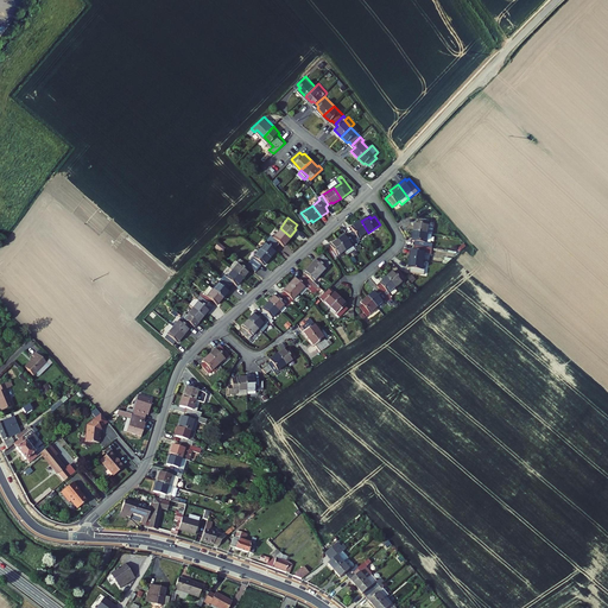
[(422,222),(419,232),(437,235),(439,228),(438,226),(435,226),(436,221),(424,219),(424,223),(422,222)]
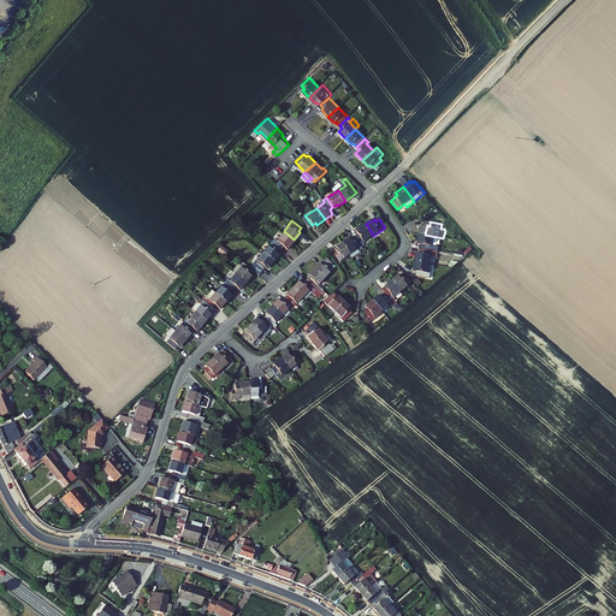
[(361,234),(357,236),(363,246),(367,243),(365,241),(373,236),(366,224),(357,229),(361,234)]
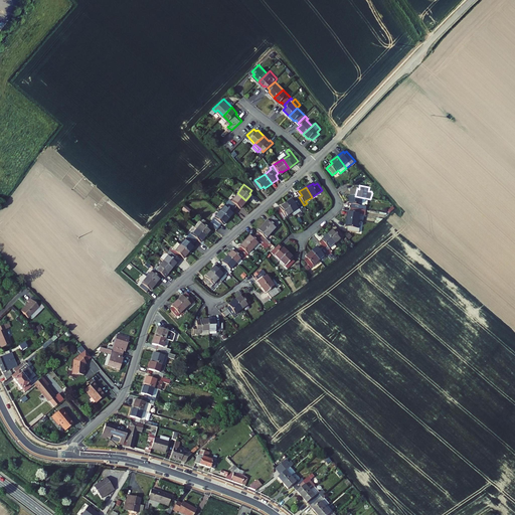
[(237,203),(240,206),(245,200),(237,193),(232,199),(230,197),(227,200),(235,206),(237,203)]
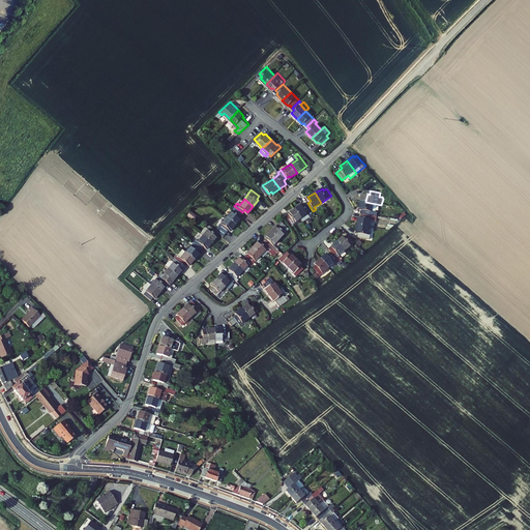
[(365,210),(365,213),(379,216),(381,205),(365,202),(364,209),(365,210)]
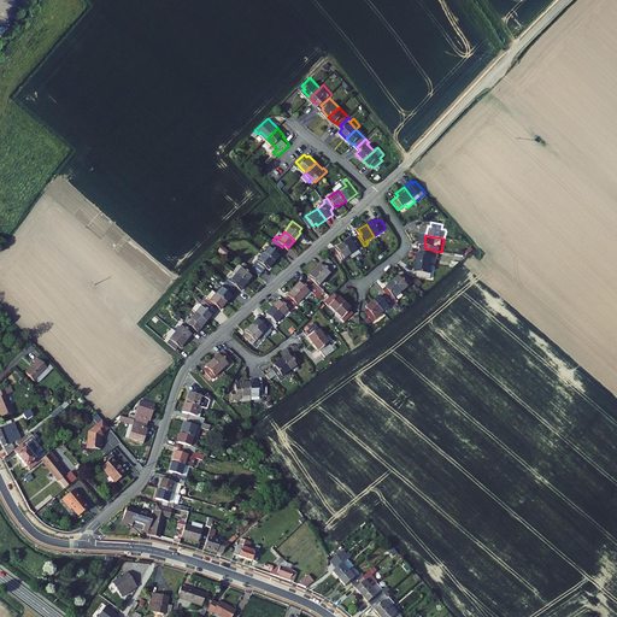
[(353,236),(345,241),(352,253),(360,248),(364,246),(358,236),(354,238),(353,236)]
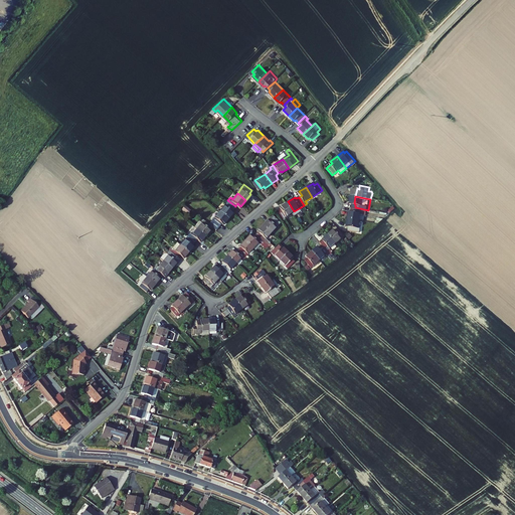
[(220,209),(229,216),(234,210),(232,209),(235,206),(227,200),(220,209)]
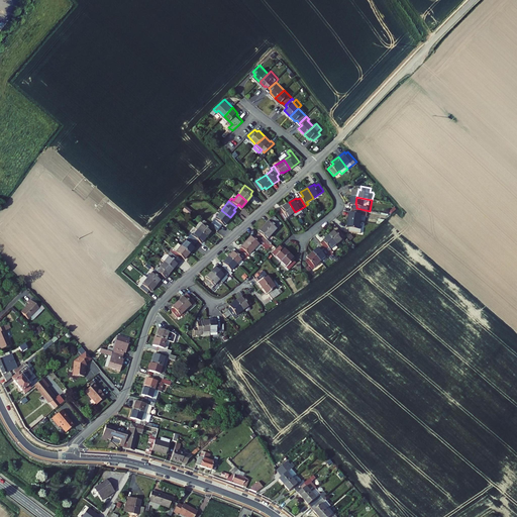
[(283,208),(280,209),(286,218),(295,212),(289,202),(282,206),(283,208)]
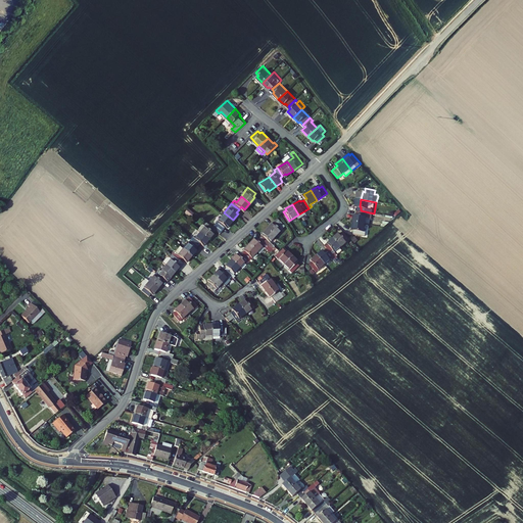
[(190,219),(193,215),(188,209),(185,214),(190,219)]
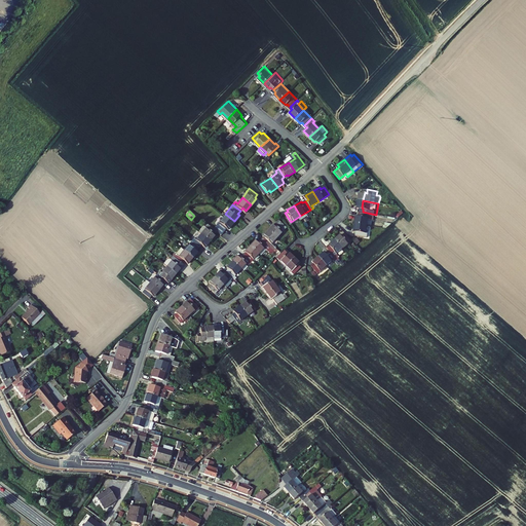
[(307,212),(300,216),(303,221),(310,217),(307,212)]
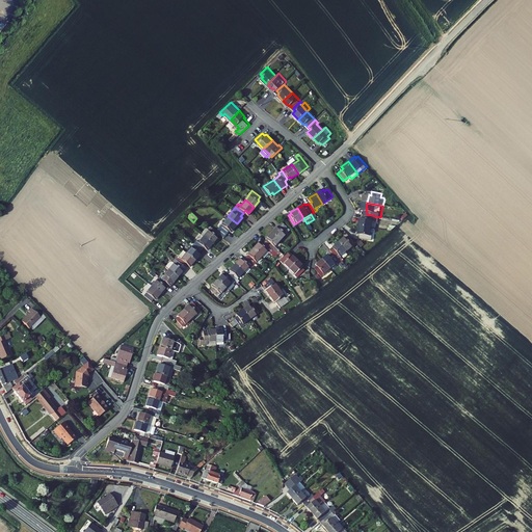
[(364,217),(363,225),(374,228),(376,220),(379,221),(380,217),(367,214),(366,218),(364,217)]
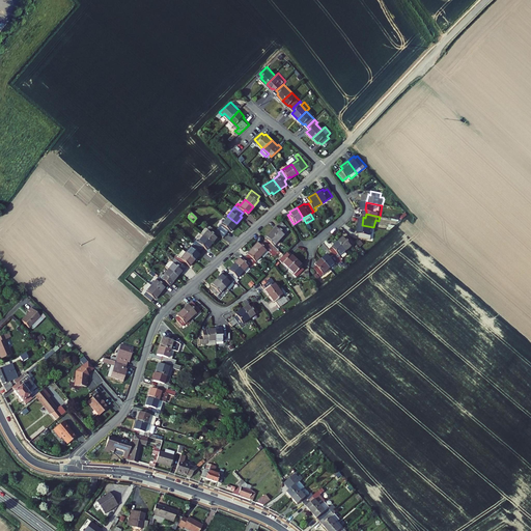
[(219,231),(223,235),(229,228),(231,229),(236,223),(227,216),(216,229),(219,231)]
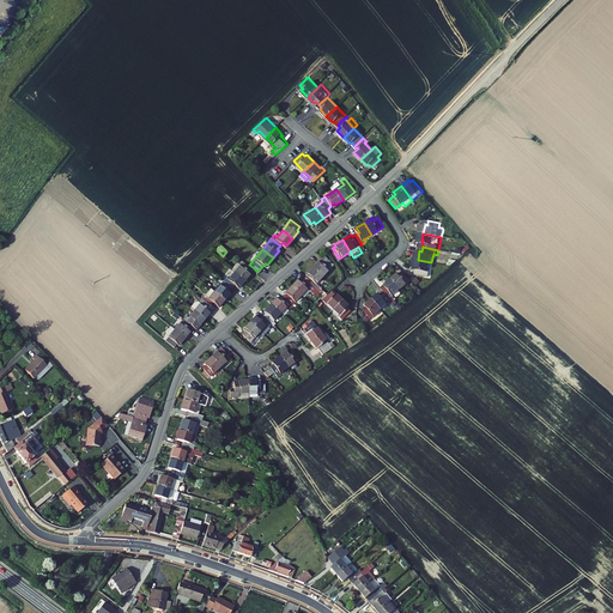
[(321,259),(314,265),(325,274),(335,262),(327,255),(322,260),(321,259)]
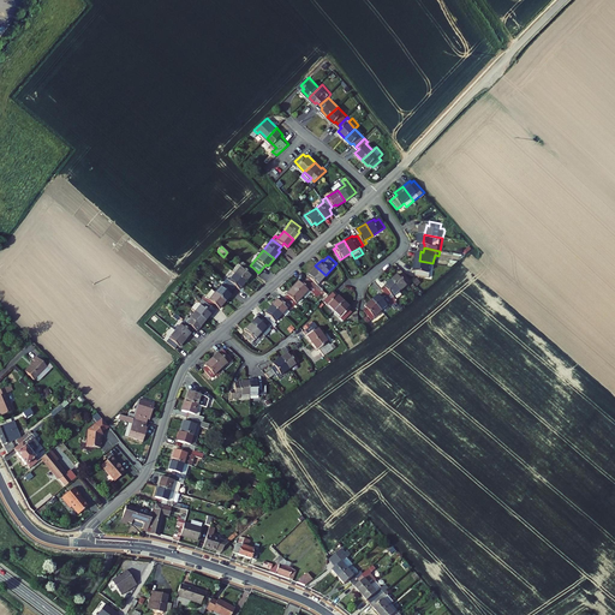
[(242,257),(233,268),(237,270),(245,261),(242,257)]
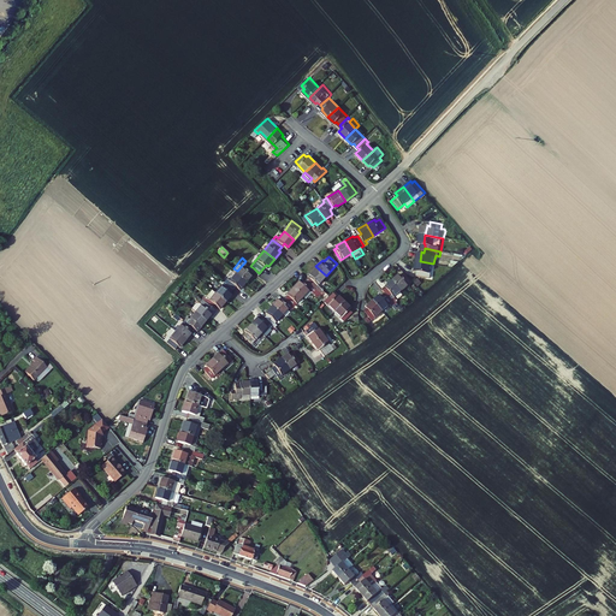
[(246,261),(237,271),(248,280),(254,273),(252,272),(254,268),(250,266),(246,261)]
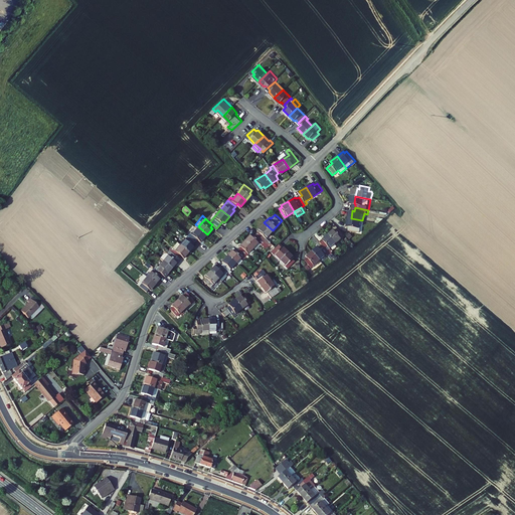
[(351,218),(349,227),(350,227),(350,231),(359,233),(362,220),(351,218)]
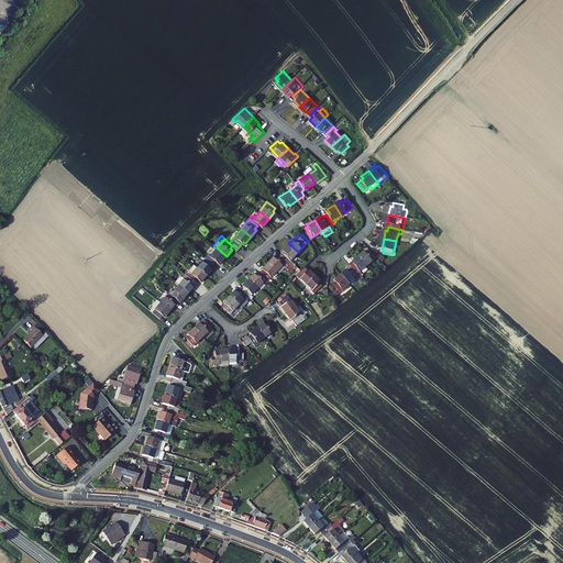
[(284,251),(282,254),(289,262),(291,258),(298,252),(288,243),(283,250),(284,251)]
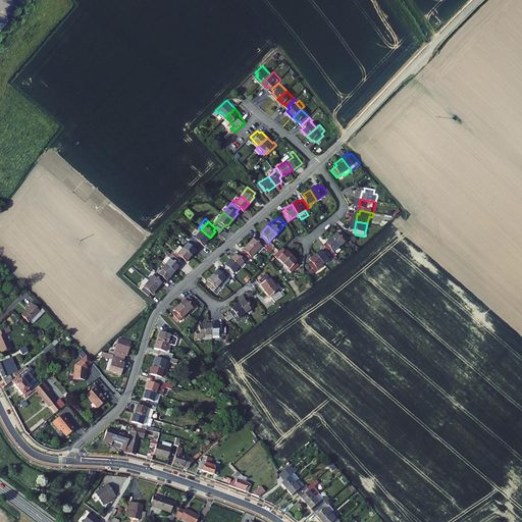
[(191,238),(198,245),(201,241),(204,244),(210,238),(201,229),(195,237),(193,235),(191,238)]
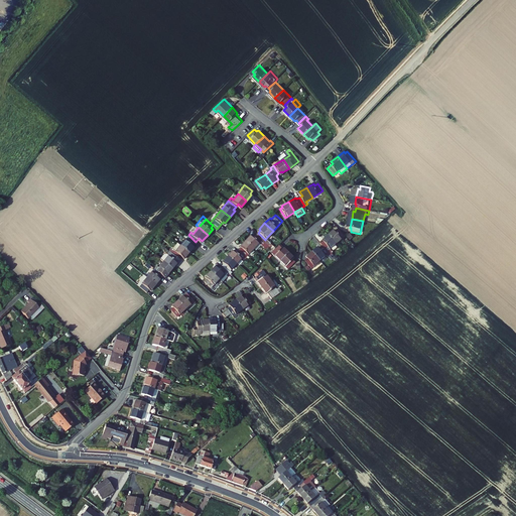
[(338,229),(332,234),(339,242),(348,235),(342,228),(340,230),(338,229)]
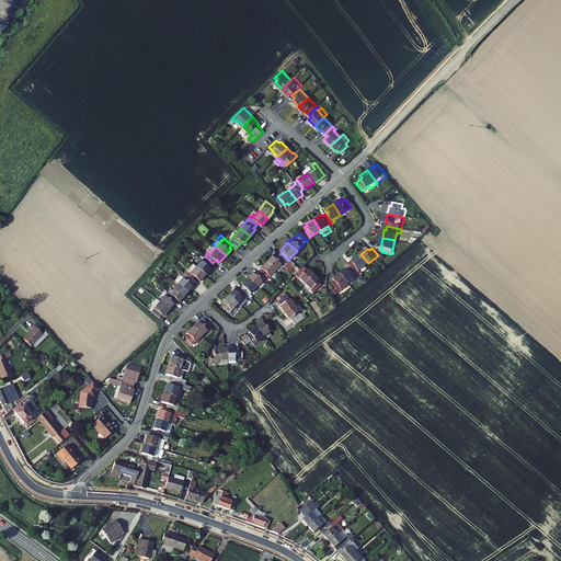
[(274,253),(268,260),(277,270),(284,262),(285,263),(288,261),(281,253),(277,256),(274,253)]
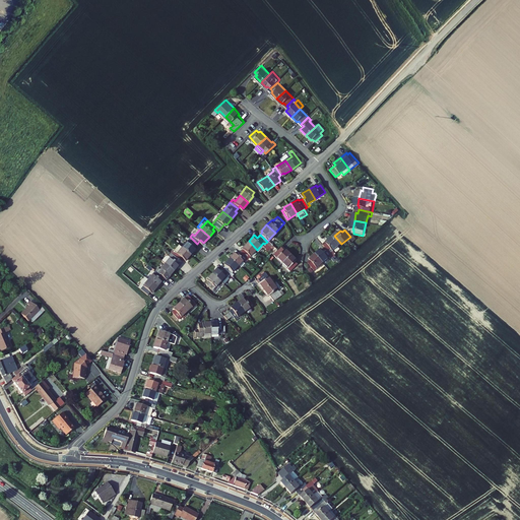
[(326,243),(328,246),(335,254),(338,251),(336,249),(341,244),(334,236),(328,240),(329,241),(326,243)]
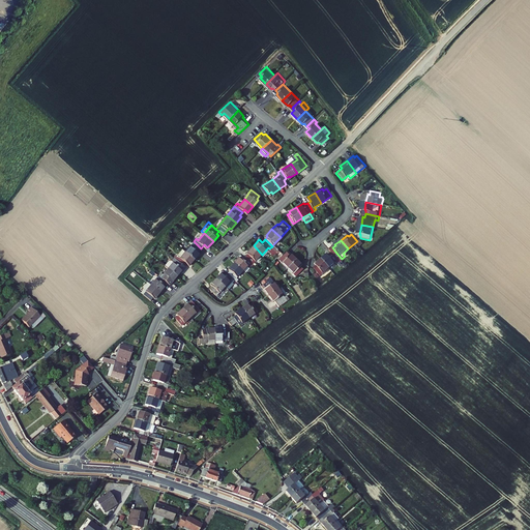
[(185,249),(195,258),(201,252),(199,251),(201,248),(194,241),(185,249)]
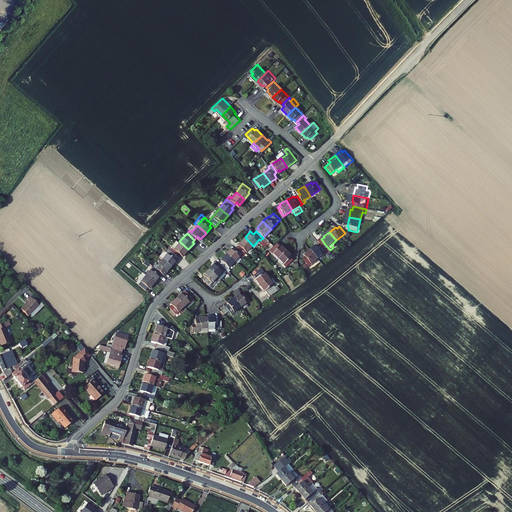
[(265,235),(263,238),(270,244),(272,242),(265,235)]
